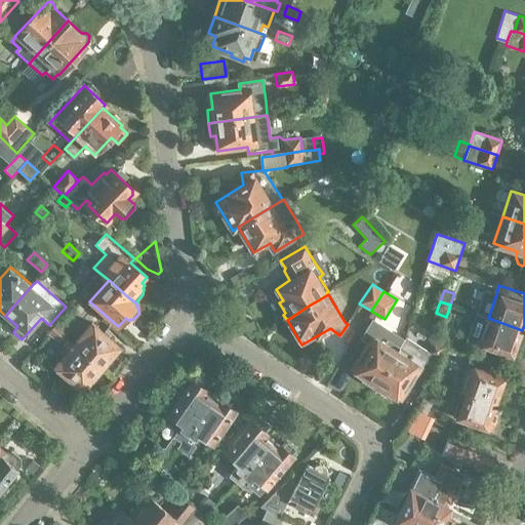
[(485,316),(474,312),(463,344),(479,350),(481,345),(513,356),(522,330),(491,319),(488,318),(486,317),(485,316)]
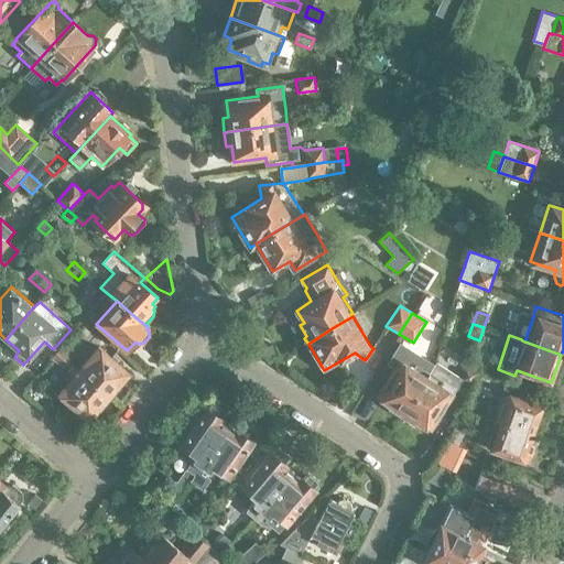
[(130,372),(97,345),(77,369),(109,397),(130,372)]
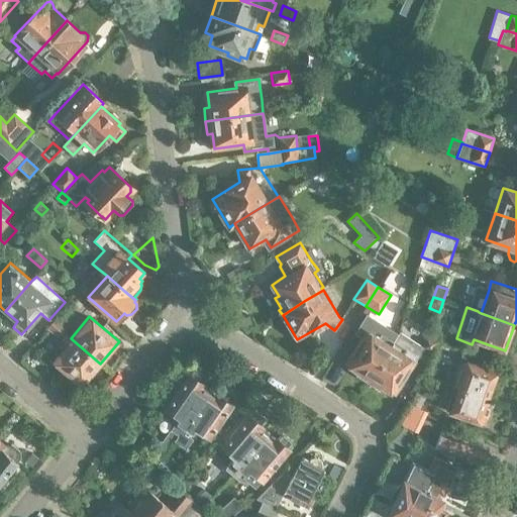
[(52,322),(64,332),(68,327),(56,317),(52,322)]
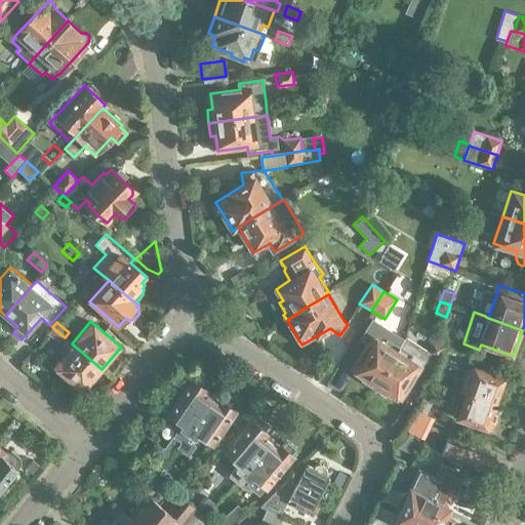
[(376,331),(375,330),(352,369),(363,376),(361,380),(373,389),(389,364),(400,347),(403,341),(390,332),(391,330),(380,323),(376,331)]
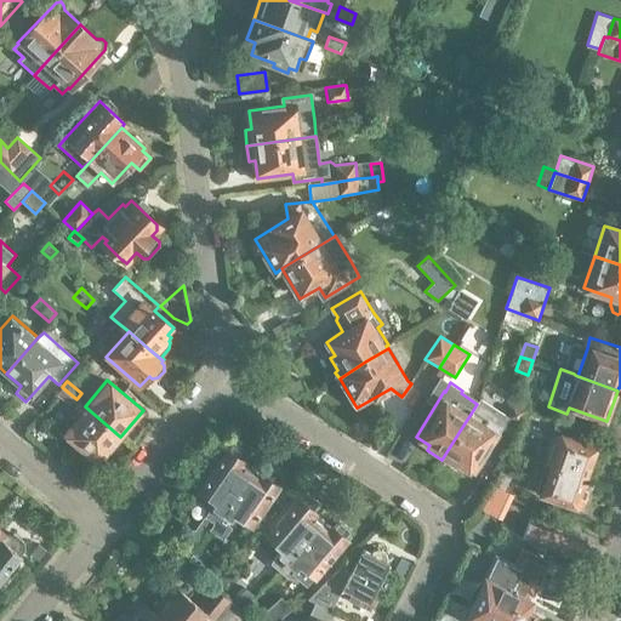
[(70,406),(77,399),(62,387),(56,394),(70,406)]
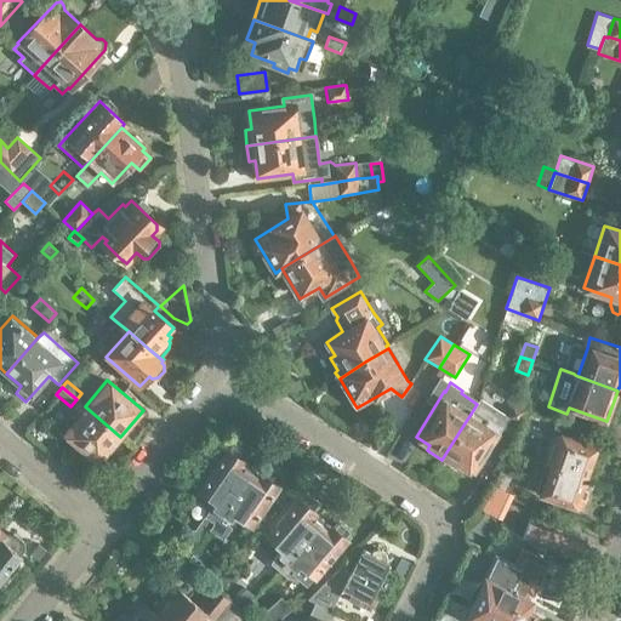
[(513,436),(524,410),(512,404),(506,420),(494,412),(488,419),(486,417),(485,419),(473,410),(460,431),(442,460),(457,469),(460,465),(472,472),(472,471),(474,473),(501,429),(513,436)]
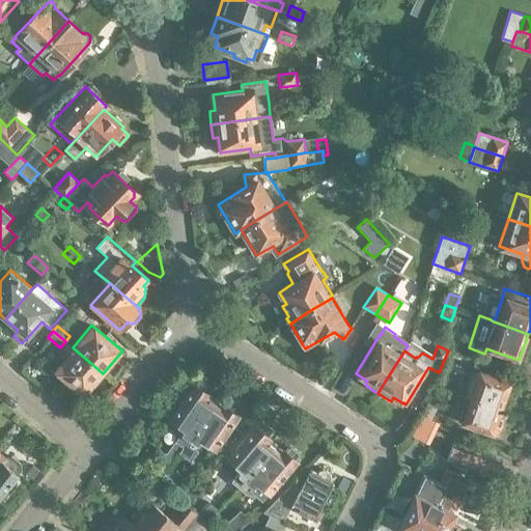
[(73,347),(54,370),(84,396),(103,373),(73,347)]
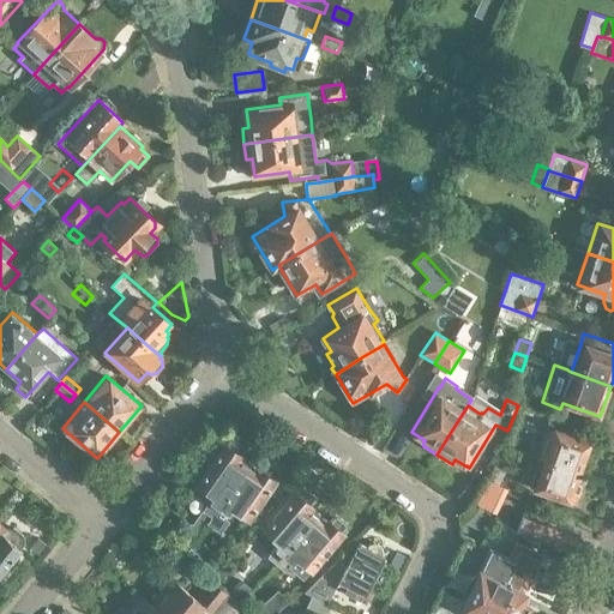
[(518,405),(507,431),(509,432),(515,419),(527,423),(533,409),(519,405),(518,405)]
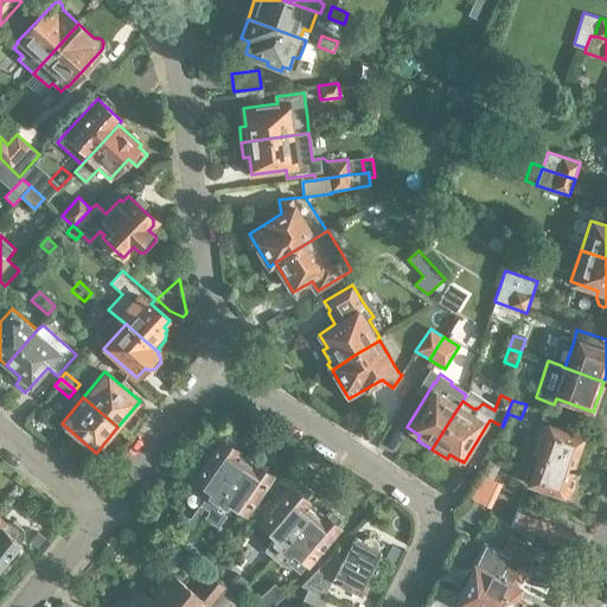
[(524,449),(534,454),(573,467),(582,438),(564,432),(567,425),(545,416),(537,441),(528,438),(524,449)]
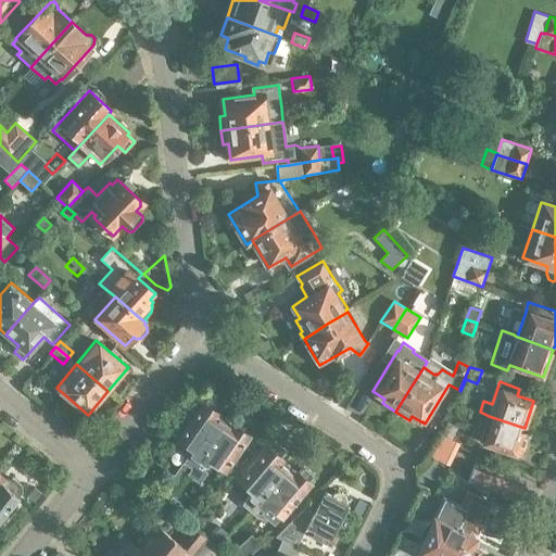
[(194,465),(227,418),(218,412),(223,405),(210,396),(204,402),(203,401),(177,439),(179,441),(174,447),(188,457),(162,493),(164,495),(161,501),(176,512),(185,501),(174,493),(188,474),(194,465)]
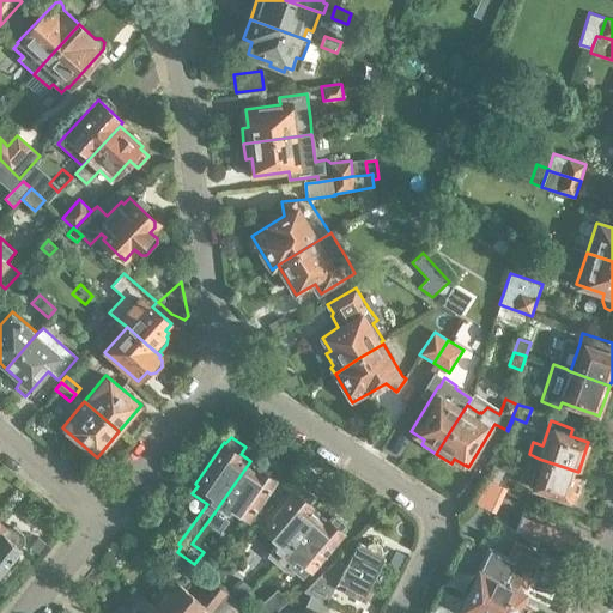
[(562,467),(539,459),(529,486),(532,487),(568,501),(569,497),(576,501),(584,478),(577,475),(578,472),(562,467)]
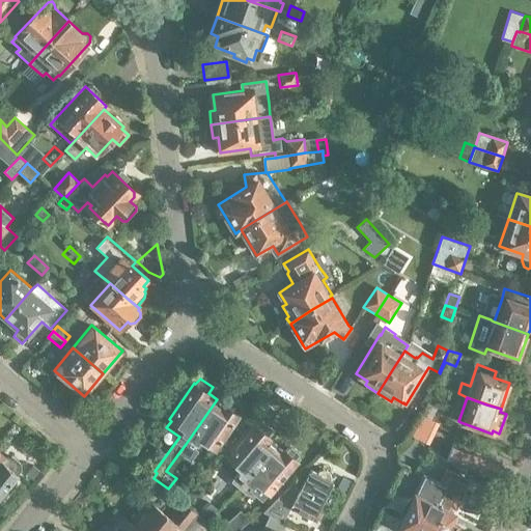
[(186,444),(179,452),(180,453),(185,448),(191,453),(200,441),(214,451),(239,415),(238,414),(242,407),(230,400),(226,406),(217,399),(186,444)]
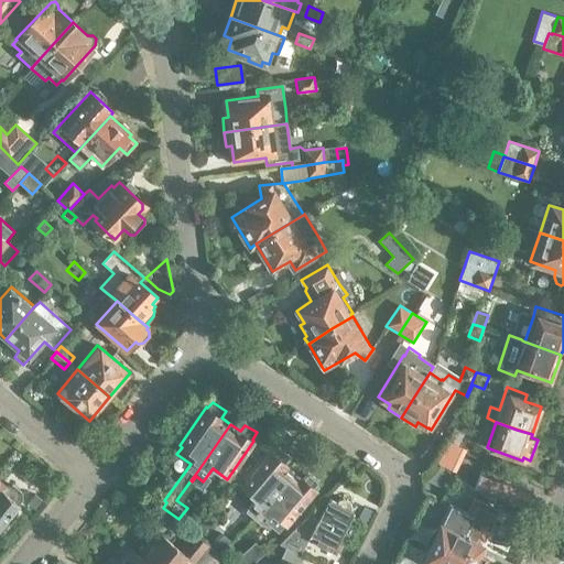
[(448,441),(458,445),(465,433),(454,429),(448,441)]
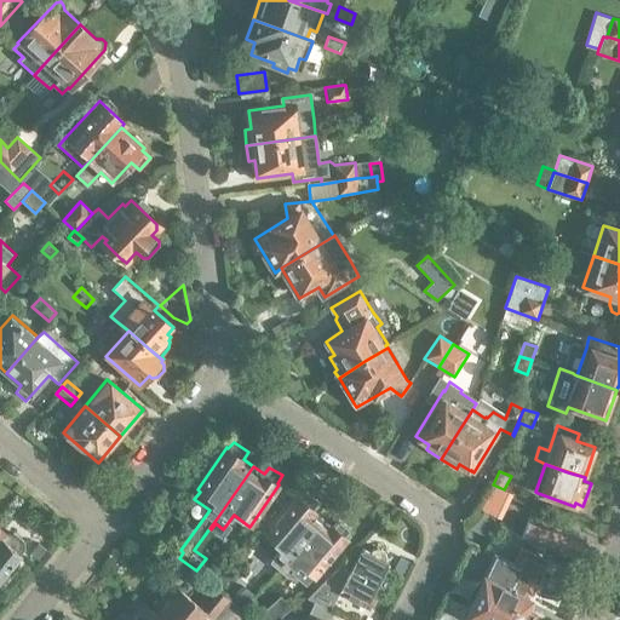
[(511,493),(504,489),(493,484),(482,509),(500,517),(511,493)]
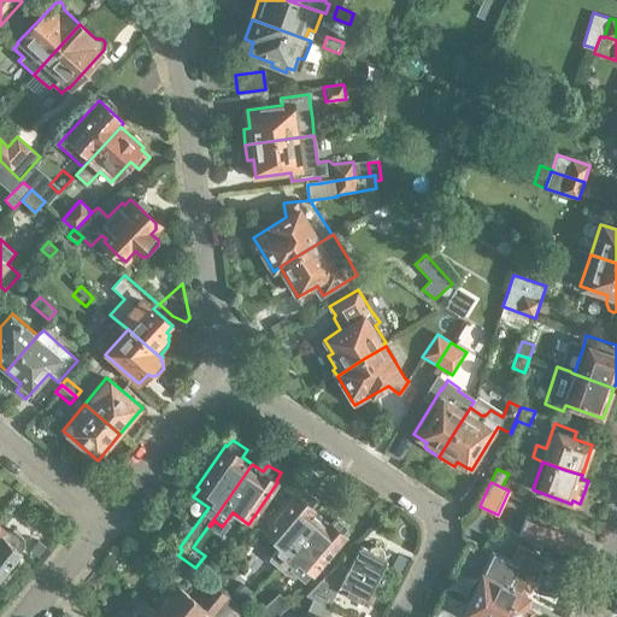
[(277,568),(288,554),(322,516),(312,509),(318,500),(304,488),(264,534),(280,547),(269,559),(277,568)]
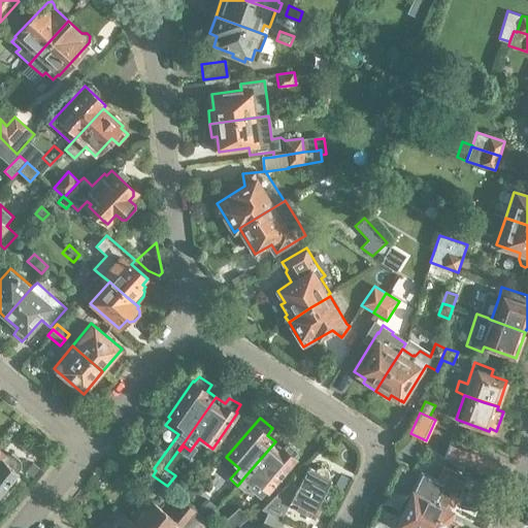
[(454,464),(462,470),(464,466),(492,475),(493,475),(498,459),(450,440),(444,459),(451,463),(454,464)]
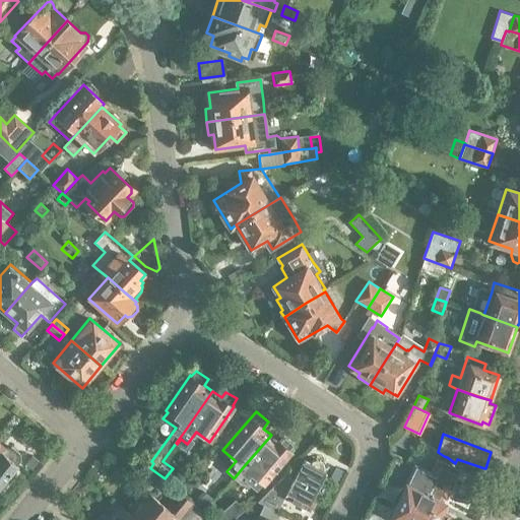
[(271,435),(243,467),(234,478),(241,484),(245,480),(256,491),(262,484),(263,484),(291,452),(290,450),(296,445),(283,435),(278,441),(271,435)]
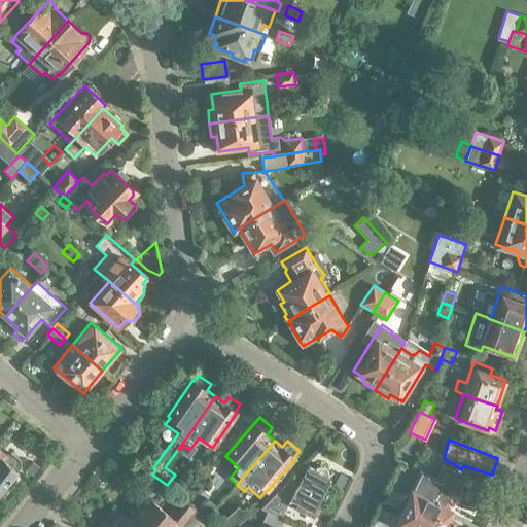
[(0,492),(21,466),(20,460),(12,453),(7,455),(0,448),(0,492)]
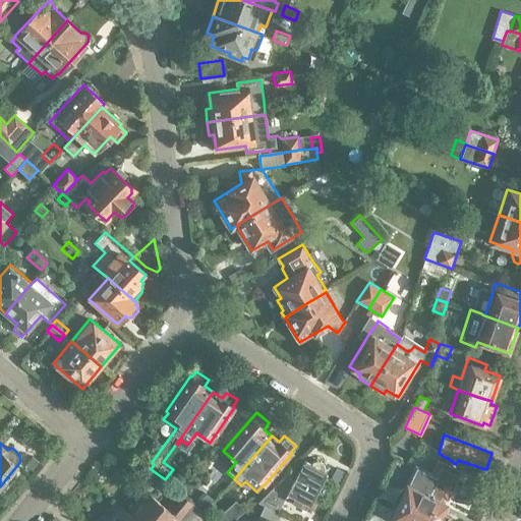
[(455,480),(461,467),(456,464),(448,458),(445,457),(435,478),(414,468),(390,519),(395,520),(447,520),(450,516),(442,512),(446,504),(445,503),(455,480)]
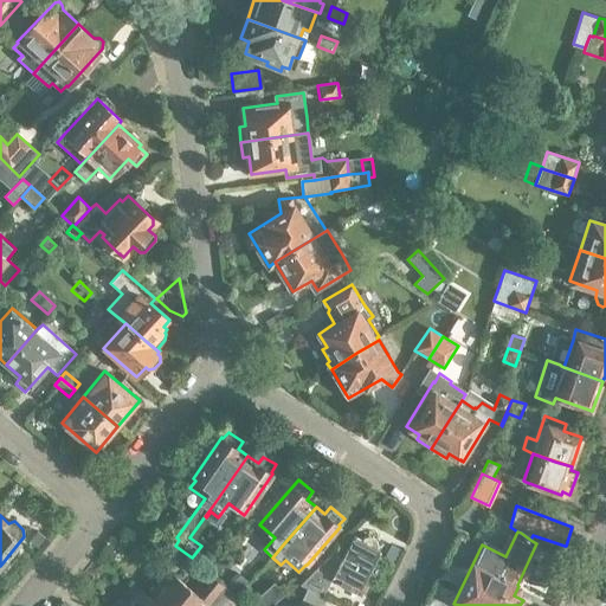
[(354,535),(342,558),(333,553),(298,584),(308,588),(323,597),(331,580),(356,593),(380,549),(375,547),(376,543),(375,539),(368,535),(363,536),(361,540),(354,535)]
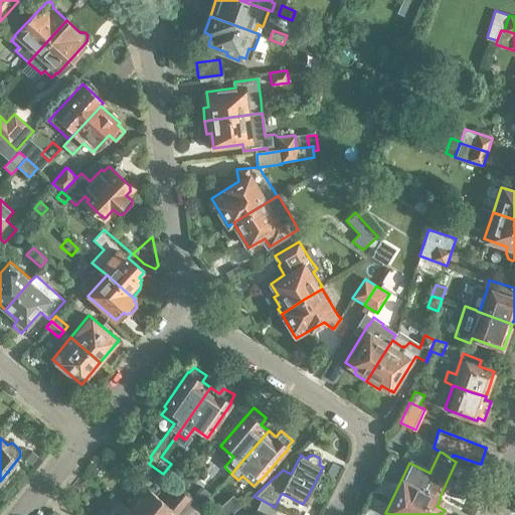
[(134,497),(125,507),(134,514),(175,514),(177,514),(188,514),(197,505),(176,488),(165,501),(140,481),(130,494),(134,497)]
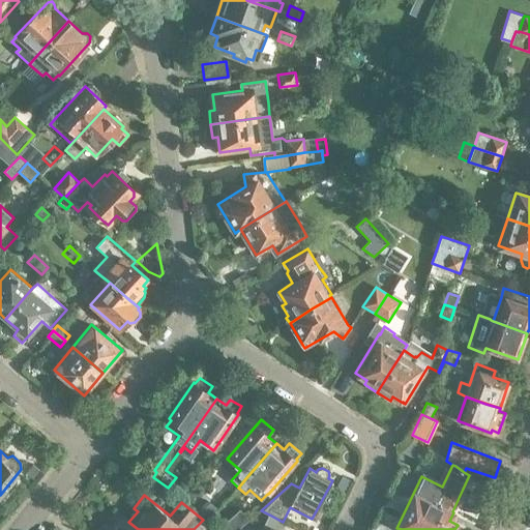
[(208,521),(218,509),(207,500),(197,511),(208,521)]
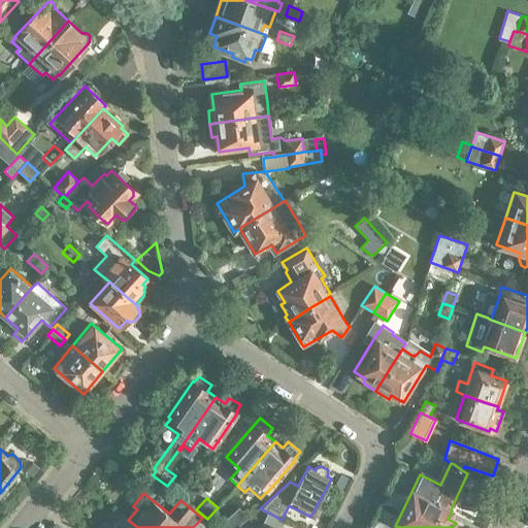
[(219,527),(237,527),(249,518),(238,508),(218,527),(219,527)]
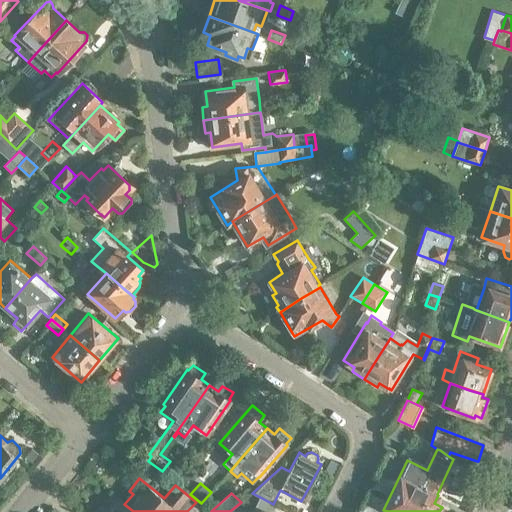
[(133,511),(124,504),(115,497),(106,508),(102,504),(95,511),(133,511)]
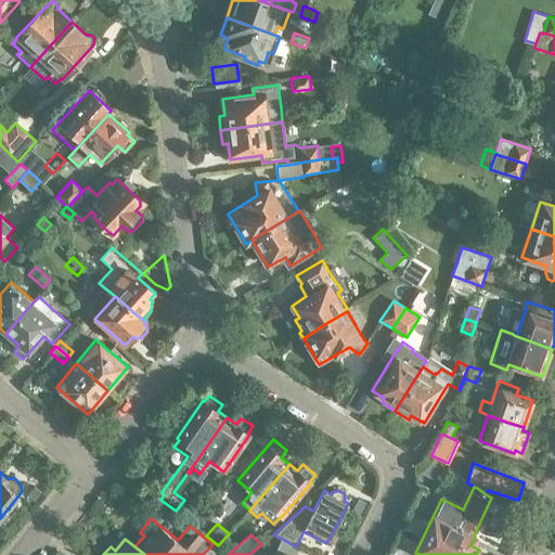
[(294,554),(298,547),(296,546),(282,539),(275,551),(280,553),(279,554),(294,554)]
